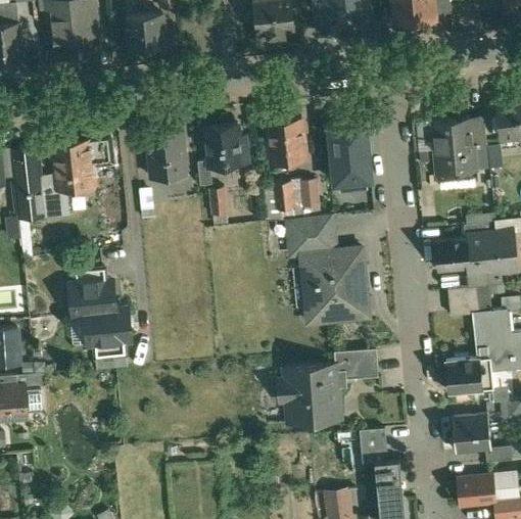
[(175,0),(159,0),(161,10),(176,9),(175,0)]
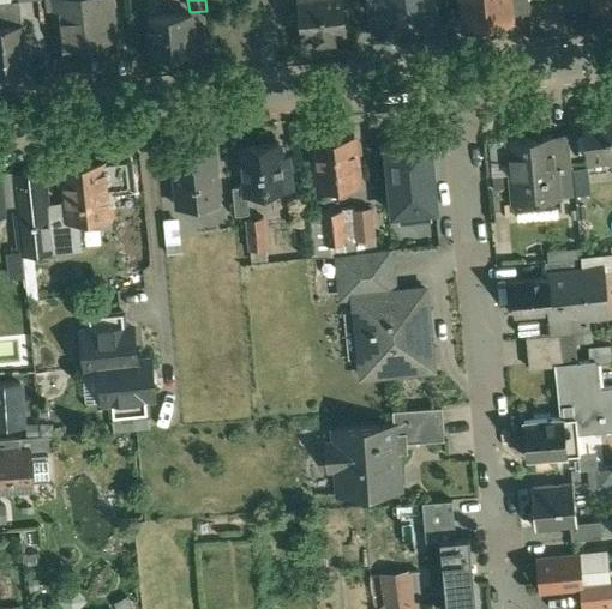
[(298,0),(303,46),(345,41),(340,0),(298,0)]
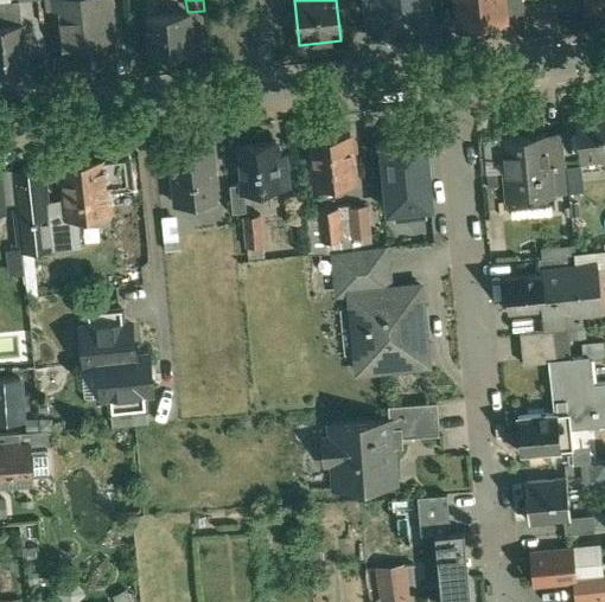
[(379,37),(374,0),(368,0),(360,1),(363,38),(379,37)]
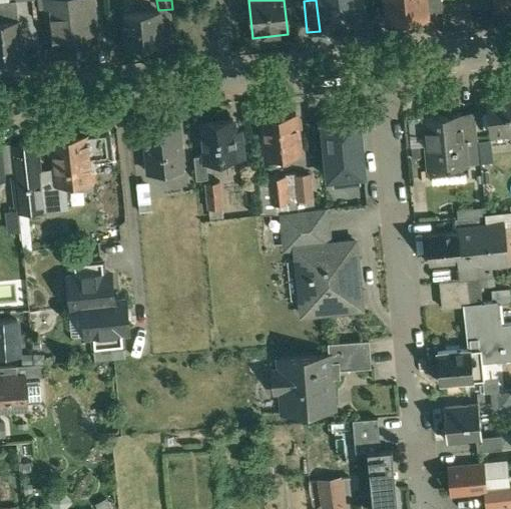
[(358,0),(316,0),(320,31),(361,26),(358,0)]
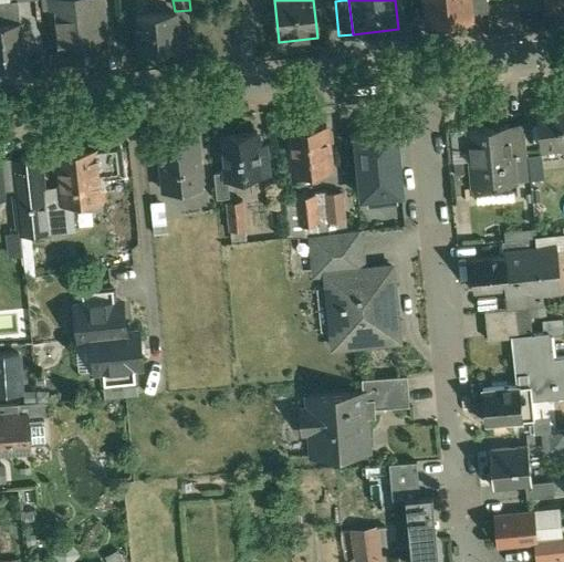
[(424,0),(427,27),(470,22),(470,18),(468,0),(424,0)]
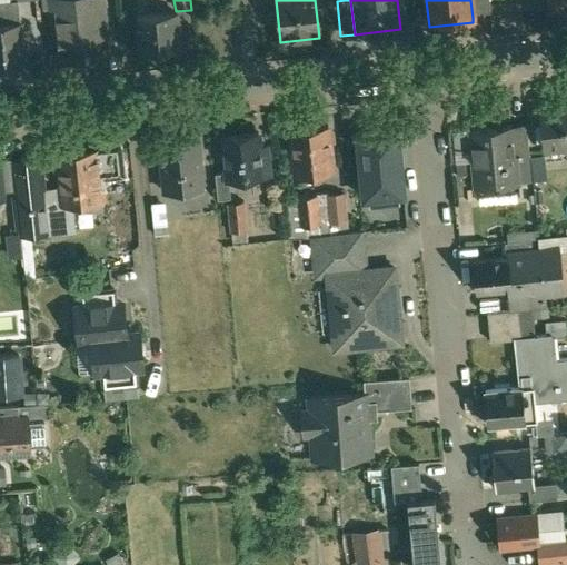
[(488,0),(470,0),(473,18),(490,16),(488,0)]
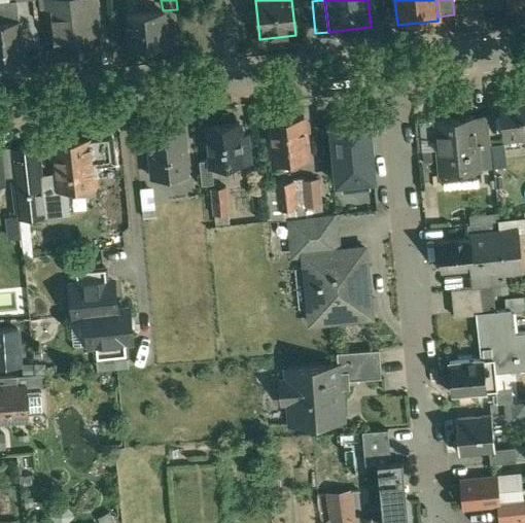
[(524,0),(509,0),(511,13),(524,11),(524,0)]
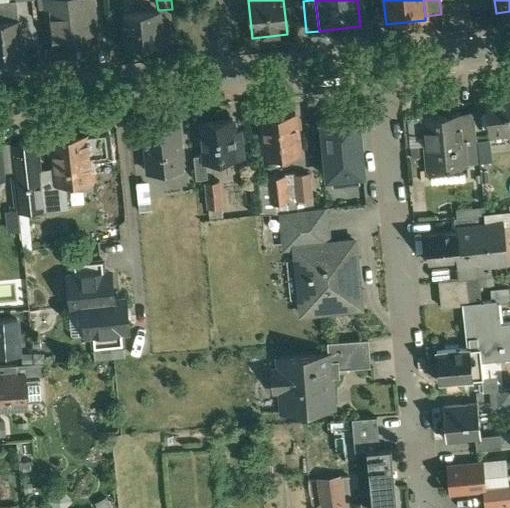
[(90,1),(54,4),(56,18),(48,19),(52,57),(79,54),(79,62),(95,60),(94,52),(96,52),(93,25),(91,24),(90,15),(91,14),(92,13),(90,1)]
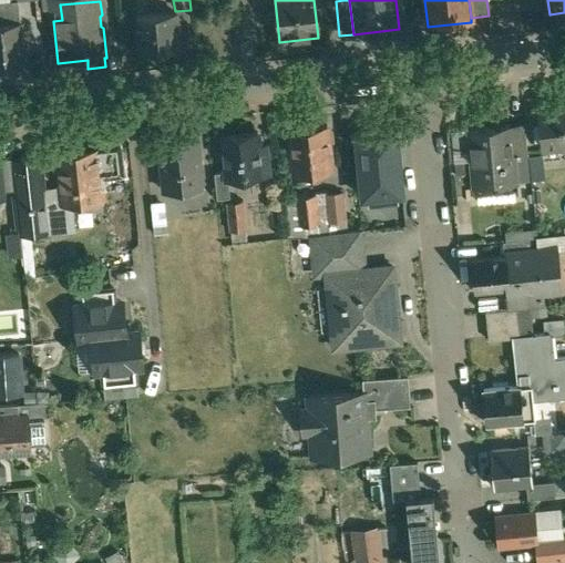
[(18,9),(0,10),(0,9),(0,70),(24,68),(23,54),(26,54),(23,42),(21,42),(20,26),(19,26),(18,9)]
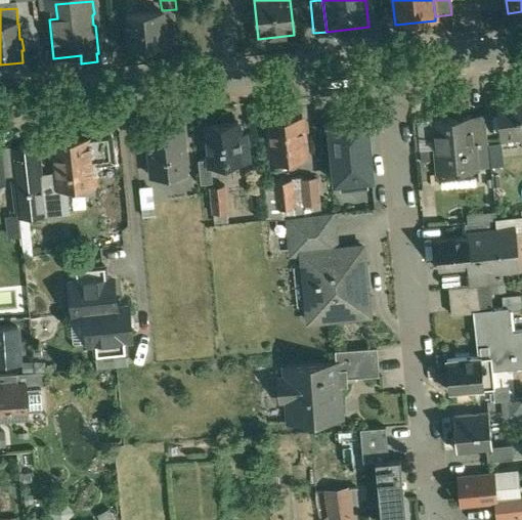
[(162,15),(126,18),(129,52),(166,48),(162,15)]
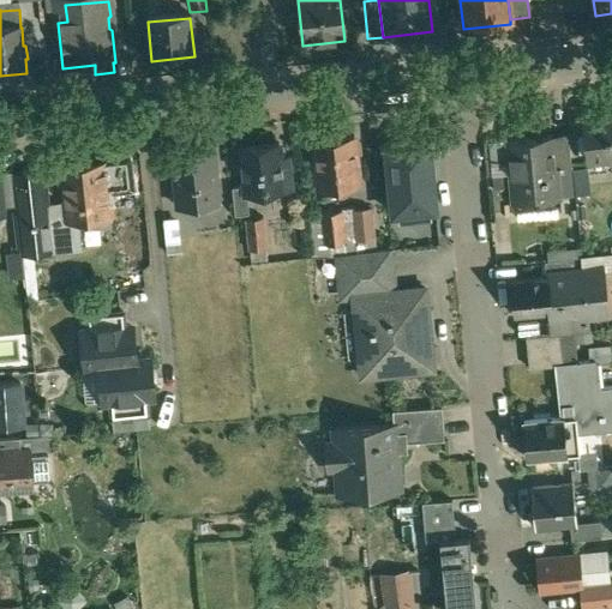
[(611,119),(581,124),(586,164),(606,162),(606,164),(611,163),(611,119)]
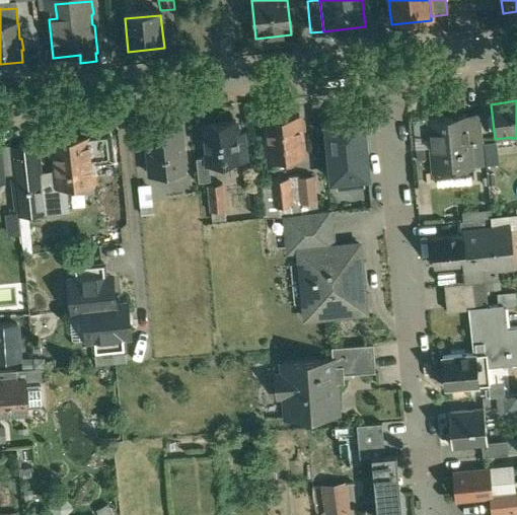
[(365,117),(324,120),(330,185),(370,180),(365,117)]
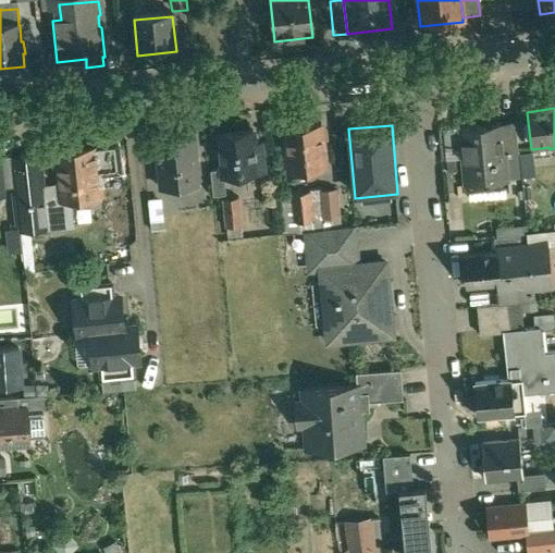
[(514,125),(500,127),(502,158),(517,156),(514,125)]
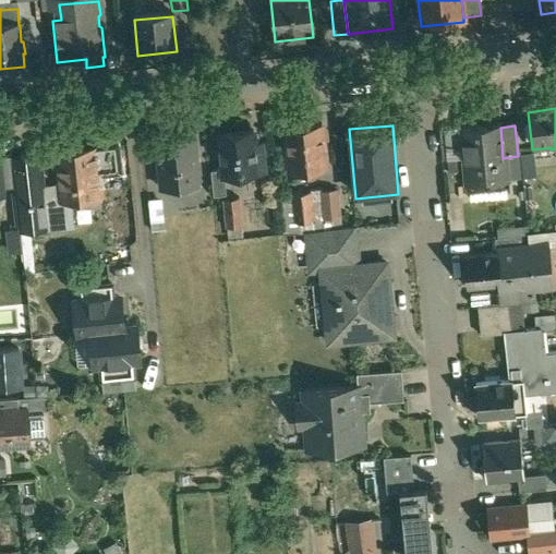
[(321,128),(287,130),(290,177),(324,173),(321,128)]
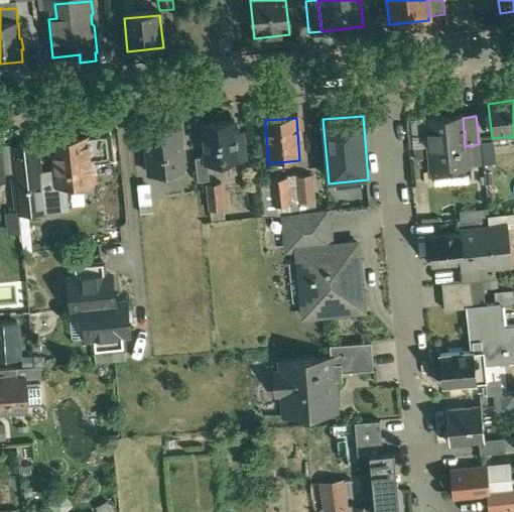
[(463,118),(426,121),(431,174),(467,171),(465,146),(463,118)]
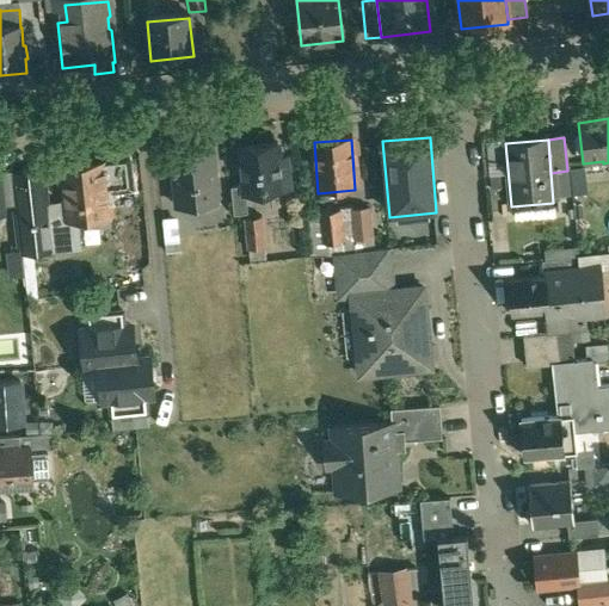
[(312,141),(302,141),(306,192),(315,191),(312,141)]
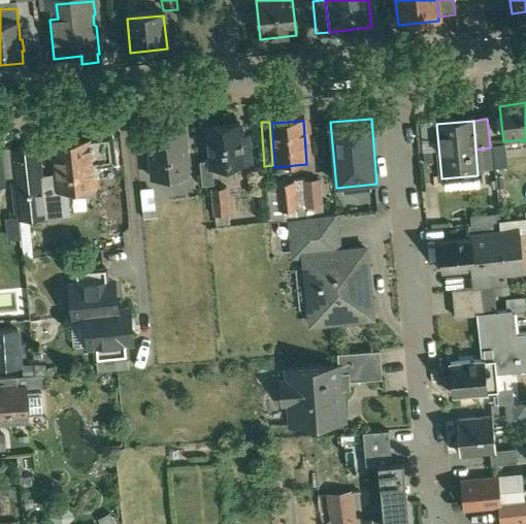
[(240,127),(209,130),(211,164),(212,172),(214,172),(243,169),(250,168),(248,139),(241,139),(240,127)]
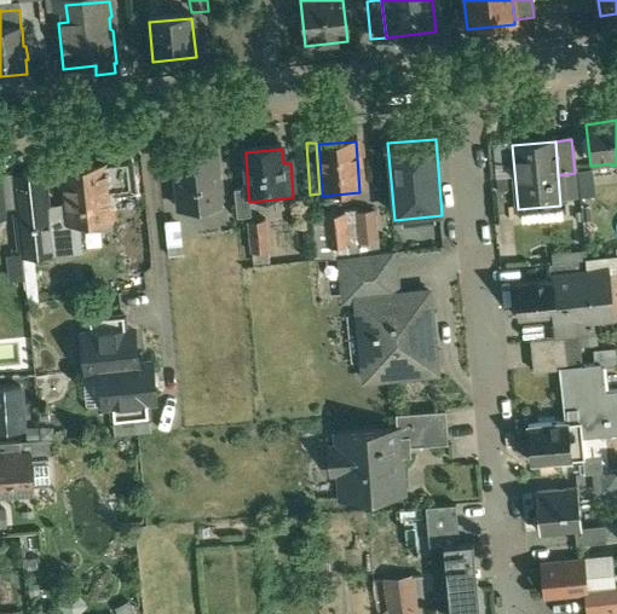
[(213,156),(173,160),(178,213),(219,208),(213,156)]
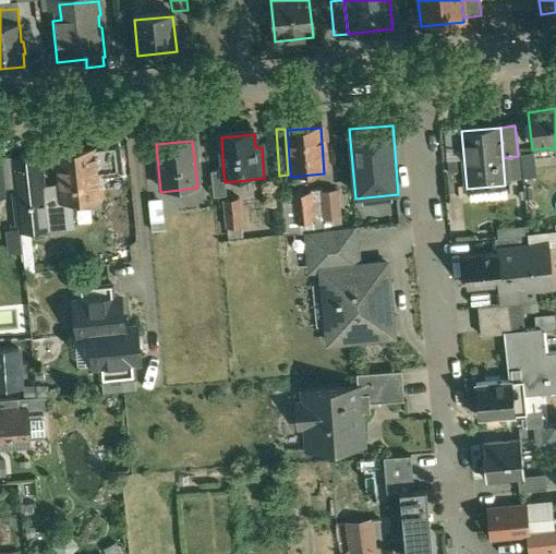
[(116,148),(94,151),(97,178),(119,176),(116,148)]
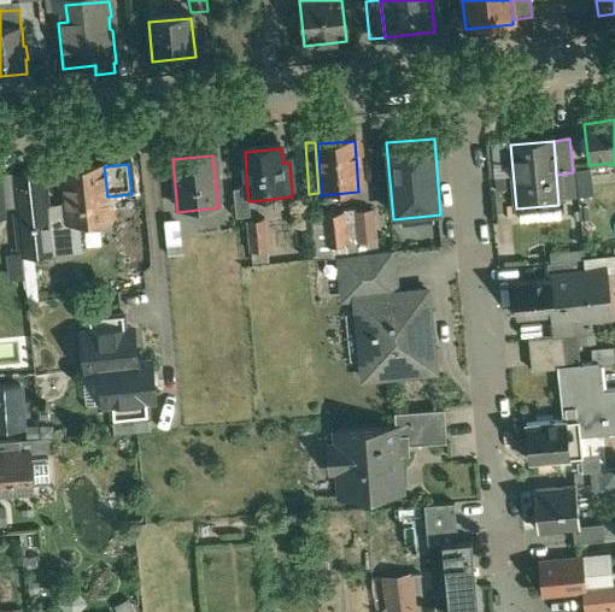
[(104,166),(62,171),(68,228),(110,223),(107,196),(104,166)]
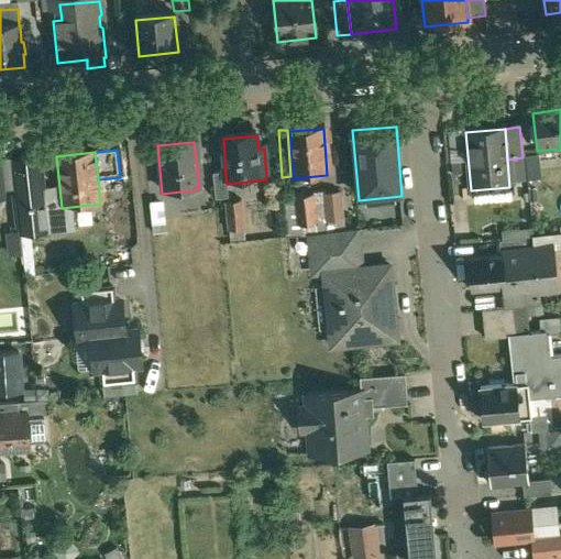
[(39,161),(12,163),(15,193),(21,236),(47,233),(39,161)]
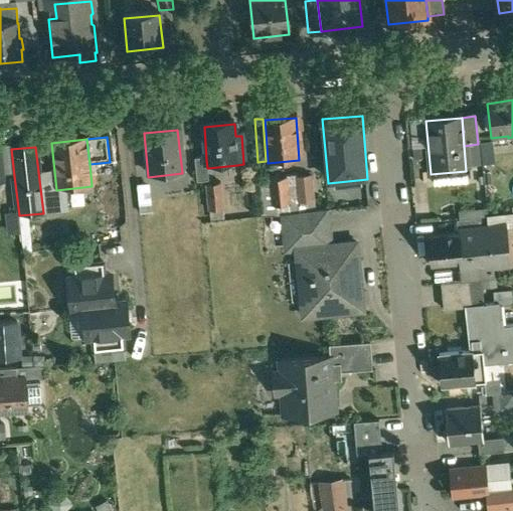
[(11,149),(0,151),(3,177),(14,176),(11,149)]
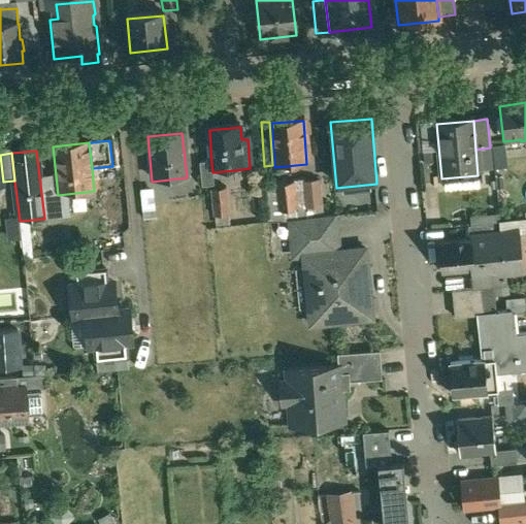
[(211,164),(201,165),(203,190),(215,189),(214,172),(212,172),(211,164)]
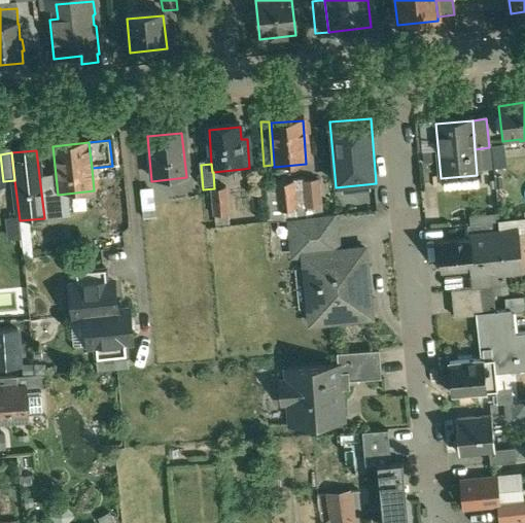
[(316,182),(303,183),(305,210),(319,209),(316,182)]
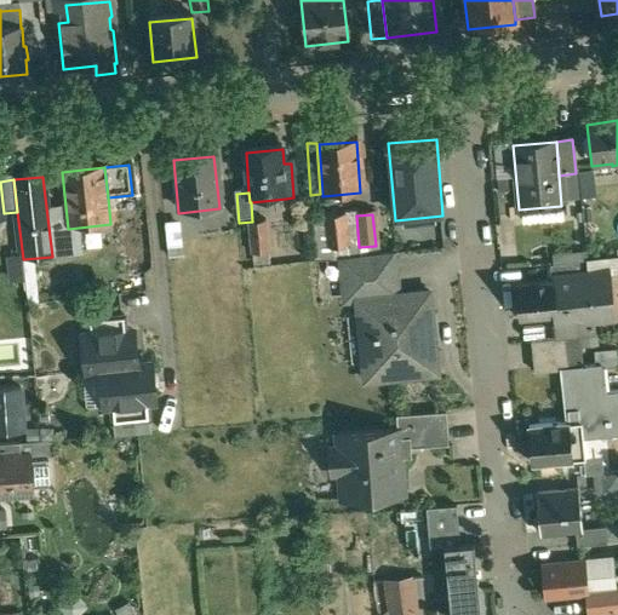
[(343,219),(326,220),(328,251),(347,249),(343,219)]
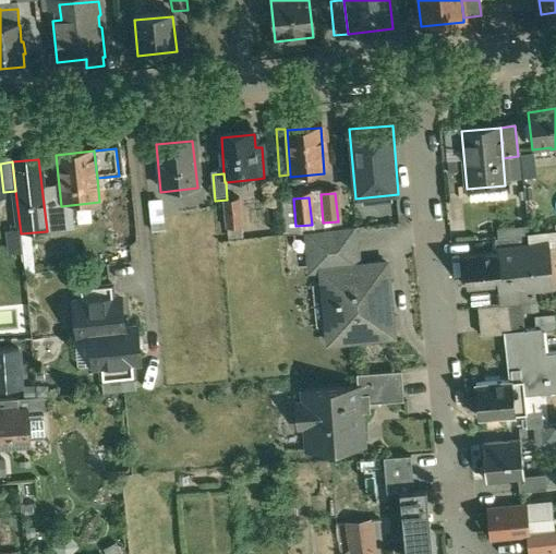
[(240,203),(225,204),(227,232),(242,231),(240,203)]
